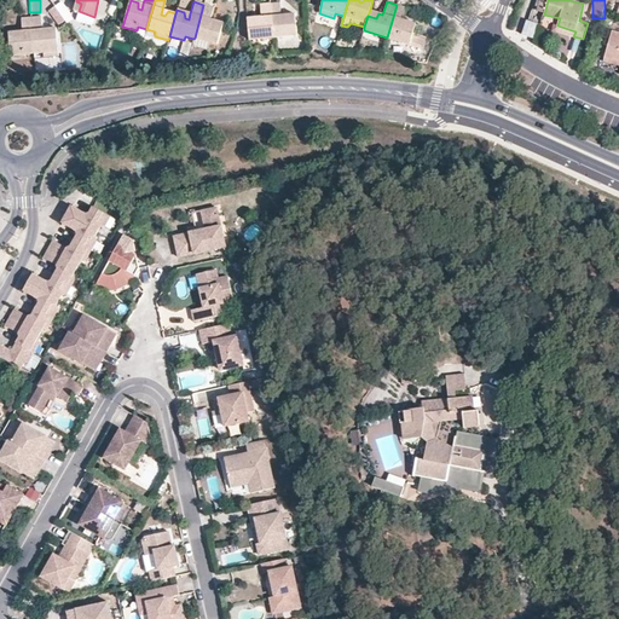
[(47,9),(53,27),(70,21),(65,3),(47,9)]
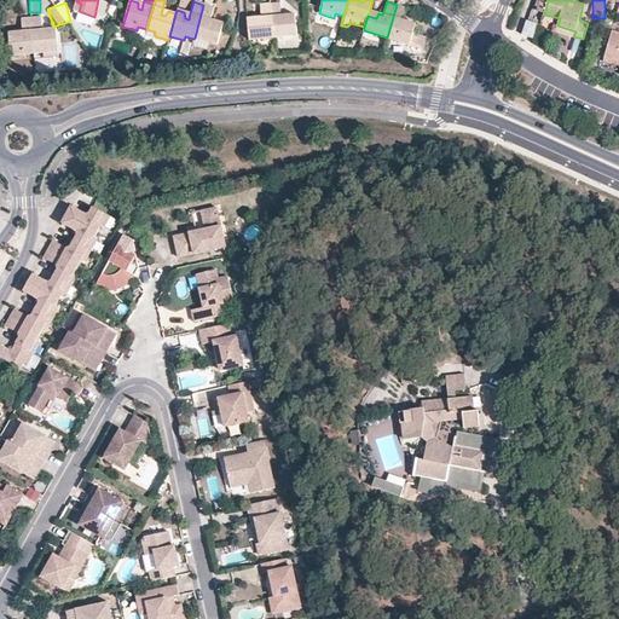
[(279,3),(270,4),(273,38),(296,35),(295,19),(287,19),(285,15),(281,15),(279,3)]
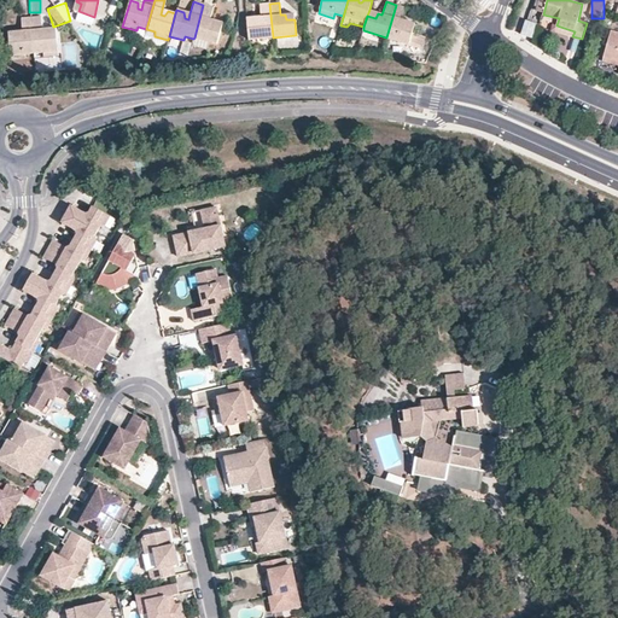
[(249,40),(273,38),(269,4),(258,4),(260,17),(257,17),(255,23),(248,23),(249,40)]
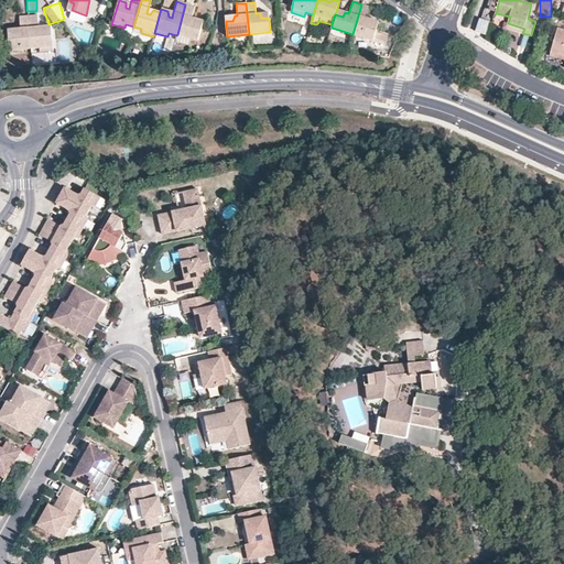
[(202,26),(195,24),(194,19),(191,18),(194,7),(185,4),(177,34),(198,40),(202,26)]
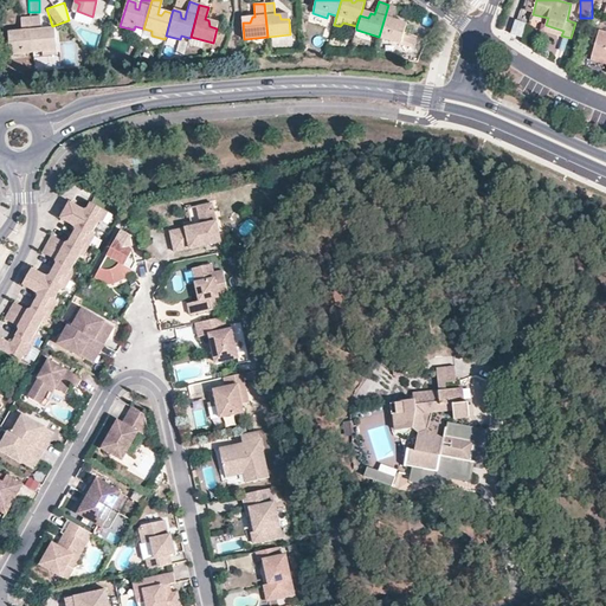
[(405,28),(398,26),(398,21),(393,20),(398,7),(388,5),(379,37),(401,44),(405,28)]
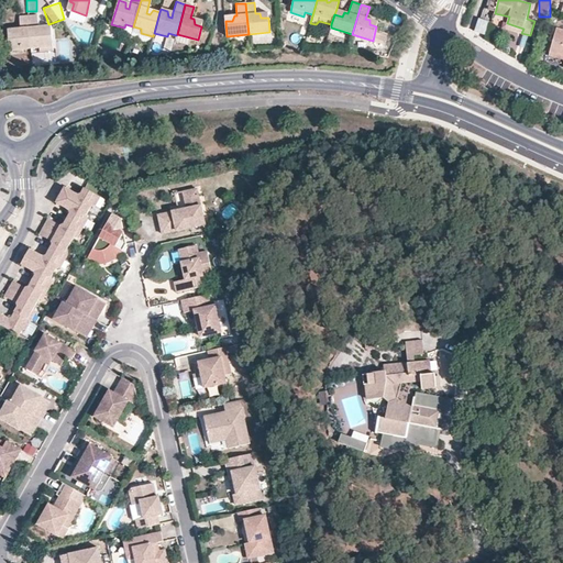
[(19,29),(19,33),(17,34),(14,29),(7,30),(9,54),(23,53),(23,48),(31,48),(28,15),(19,17),(19,29)]
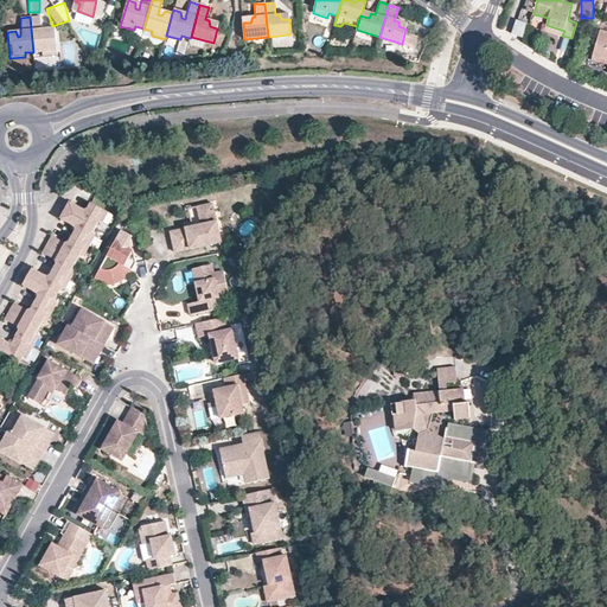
[(49,29),(44,34),(42,34),(40,29),(39,17),(30,17),(33,52),(43,51),(43,56),(57,55),(55,27),(49,29)]
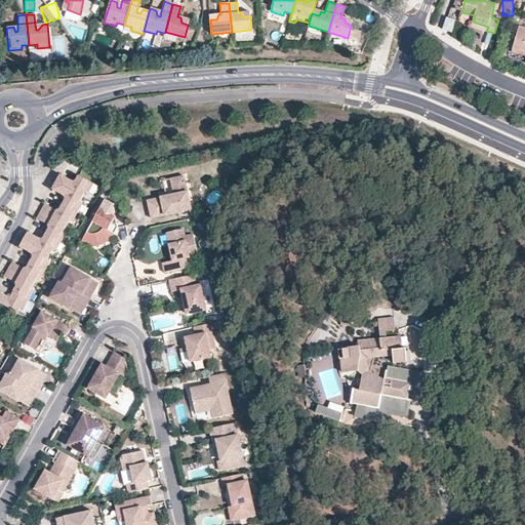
[(456,21),(447,17),(444,29),(452,32),(456,21)]
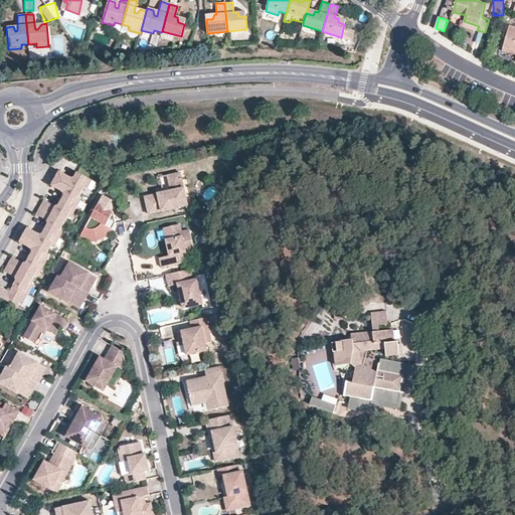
[(464,21),(463,25),(477,30),(479,26),(464,21)]
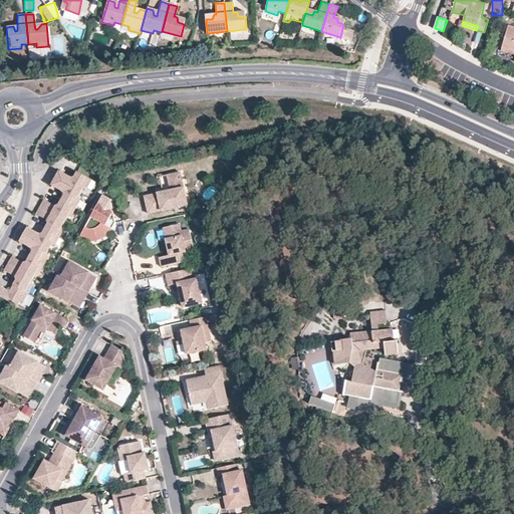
[(513,27),(508,26),(501,47),(513,51),(513,27)]
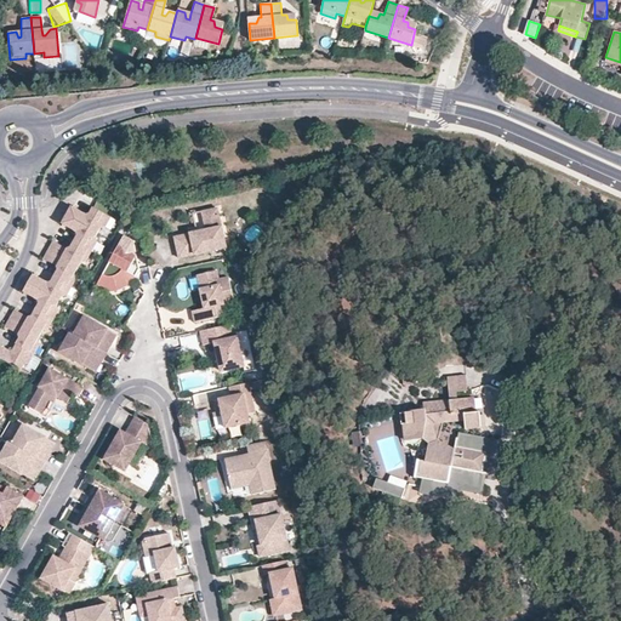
[(108,224),(113,215),(96,205),(92,211),(89,212),(74,205),(64,222),(78,231),(79,234),(73,245),(69,246),(55,239),(45,257),(60,265),(60,268),(53,280),(50,280),(35,273),(26,290),(40,298),(40,302),(34,314),(30,314),(17,307),(7,324),(21,332),(22,336),(15,348),(11,349),(0,342),(0,354),(23,368),(26,363),(30,362),(41,343),(39,339),(44,330),(50,328),(61,308),(58,303),(63,295),(69,294),(79,274),(78,269),(83,261),(89,258),(98,240),(97,235),(102,227),(108,224)]
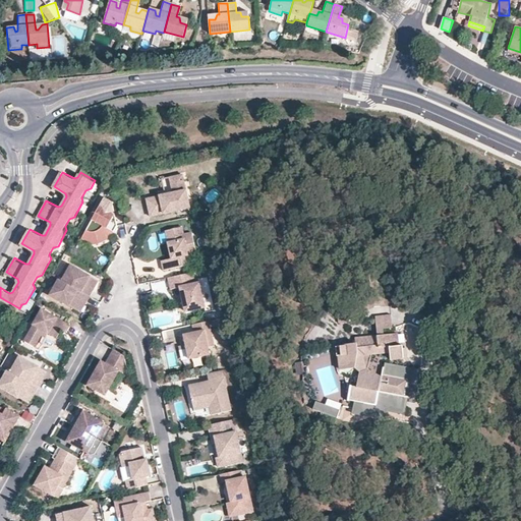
[(183,174),(170,177),(173,192),(147,198),(151,217),(190,208),(183,174)]
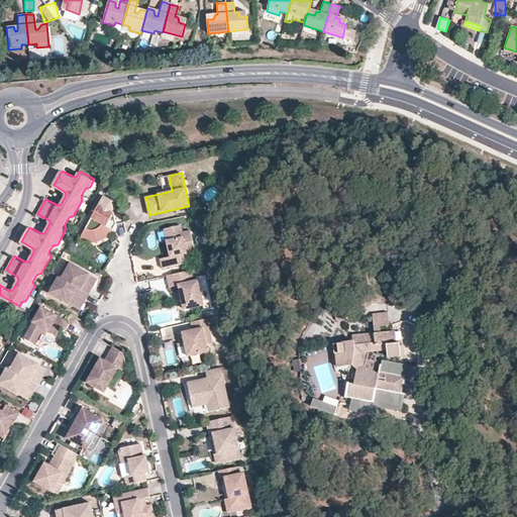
[(91,218),(85,229),(94,230),(97,241),(99,241),(103,240),(106,238),(109,235),(111,233),(113,230),(116,224),(114,213),(111,200),(104,196),(99,205),(91,218)]
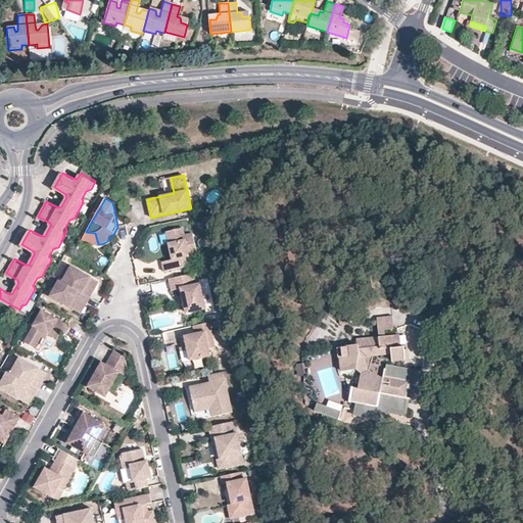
[(185,257),(197,254),(192,233),(184,235),(183,228),(165,232),(172,259),(161,262),(164,272),(187,267),(185,257)]
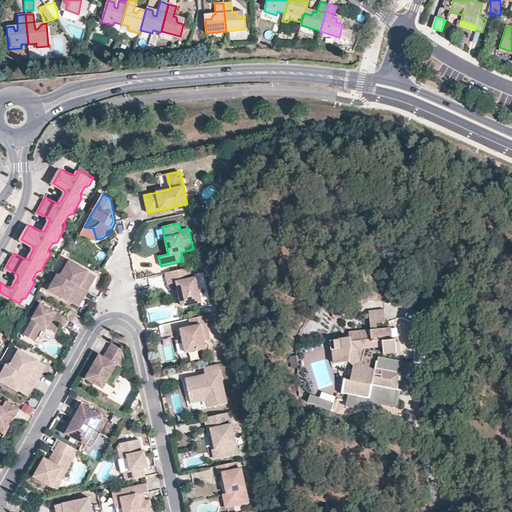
[(84,227),(79,237),(83,239),(87,240),(94,240),(96,239),(93,228),(84,227)]
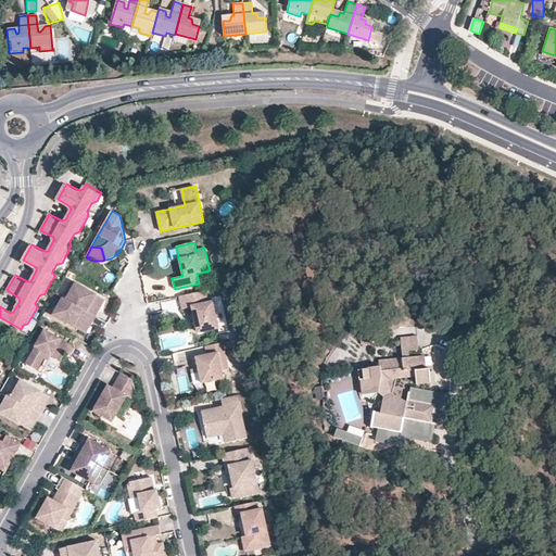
[(83,310),(87,302),(92,305),(98,295),(73,281),(63,299),(83,310)]
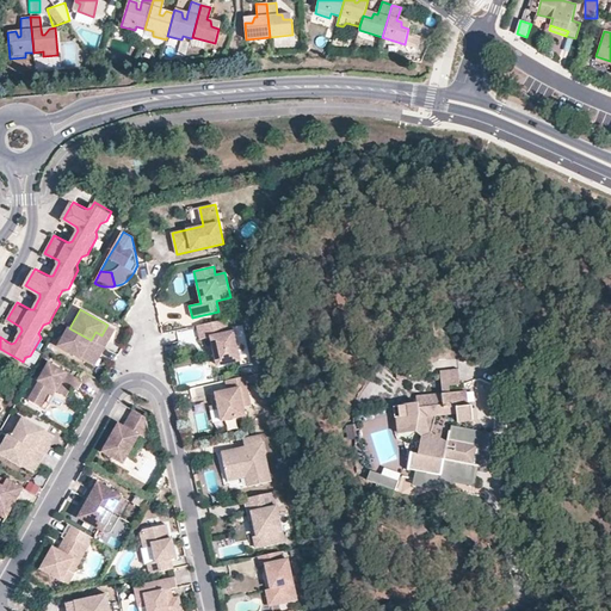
[(233,327),(234,332),(229,333),(227,320),(197,326),(201,340),(211,337),(217,365),(240,360),(241,366),(252,364),(244,325),(233,327)]
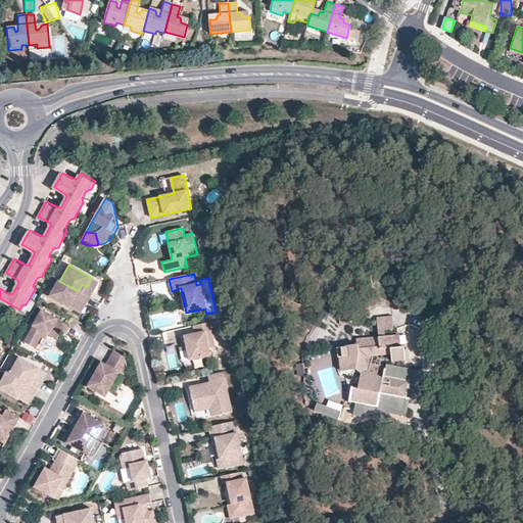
[(373,278),(374,290),(389,289),(388,276),(373,278)]
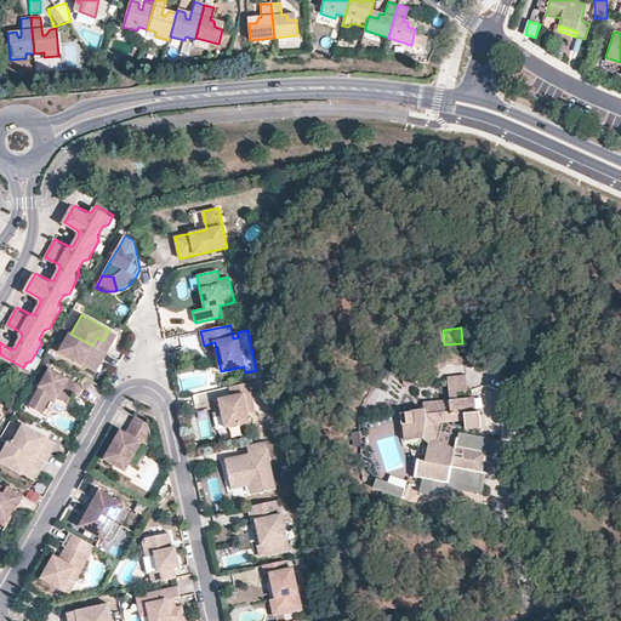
[(107,354),(118,335),(109,330),(103,341),(97,337),(92,346),(107,354)]
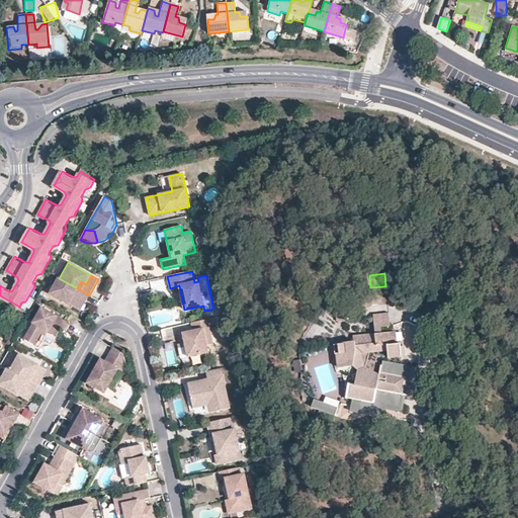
[(77,288),(59,278),(50,293),(74,307),(78,298),(73,295),(77,288)]
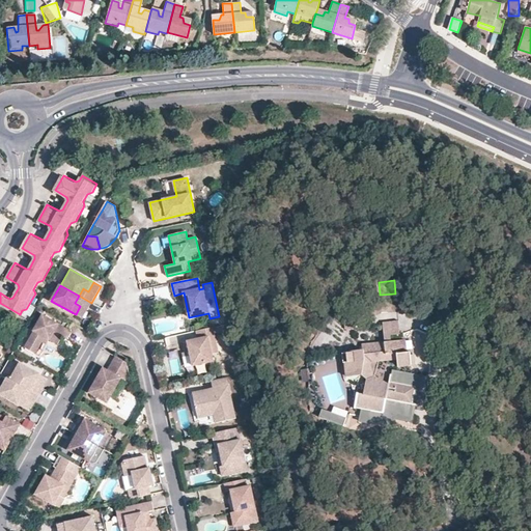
[(91,303),(79,296),(75,303),(80,306),(76,314),(82,318),(91,303)]
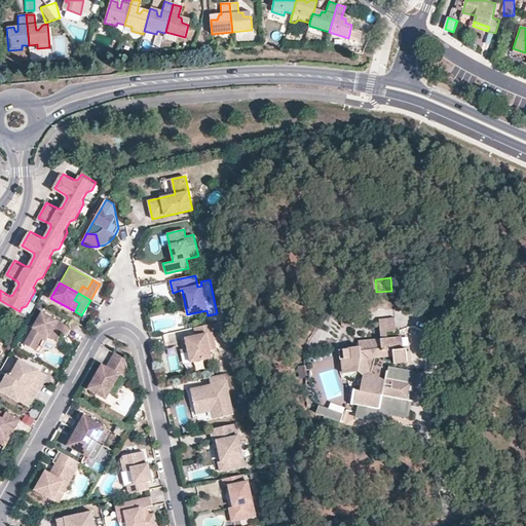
[(72,329),(42,312),(28,339),(38,345),(44,334),(58,341),(63,333),(68,336),(72,329)]
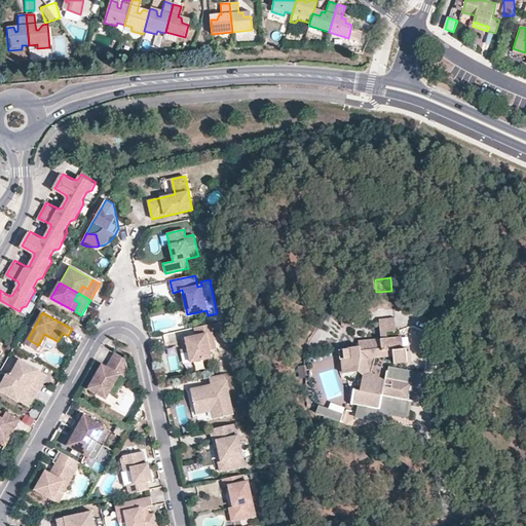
[(340,315),(341,325),(351,324),(350,314),(340,315)]
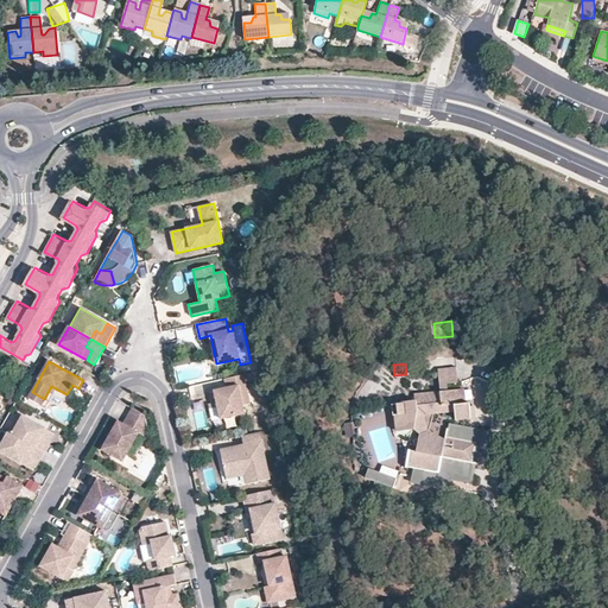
[(438,369),(441,385),(448,384),(458,382),(457,367),(438,369)]
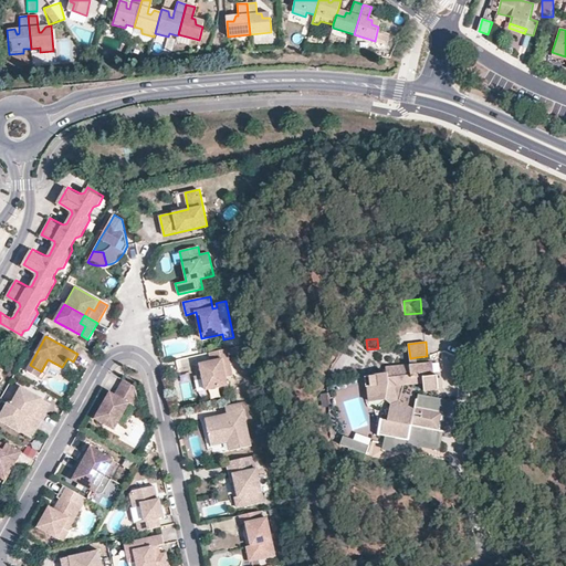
[(226,377),(223,366),(230,364),(227,349),(209,353),(211,362),(200,364),(206,390),(228,385),(226,377)]
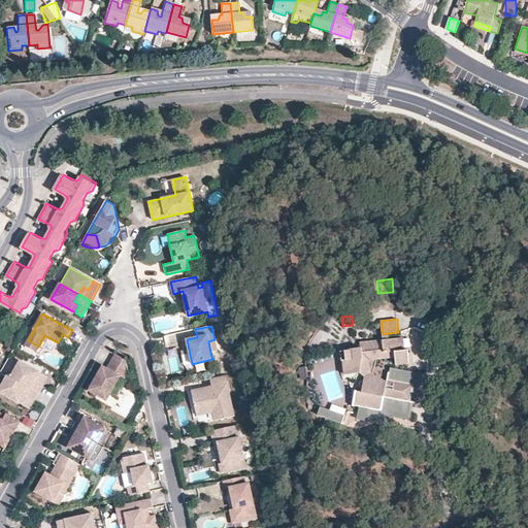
[(39,354),(46,342),(56,348),(58,342),(44,335),(38,347),(28,340),(25,345),(39,354)]
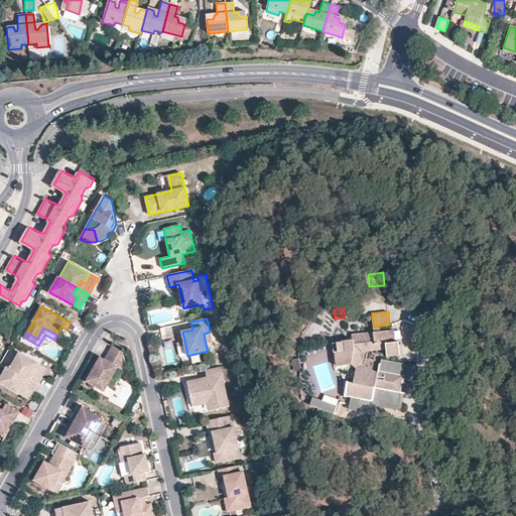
[(387,357),(400,355),(399,342),(395,343),(394,331),(381,332),(374,333),(367,333),(368,343),(355,344),(354,340),(335,342),(335,344),(334,344),(334,353),(336,352),(338,366),(351,364),(357,367),(354,383),(348,382),(345,396),(353,397),(351,406),(377,411),(378,404),(396,408),(402,379),(385,376),(386,372),(378,371),(377,376),(364,368),(369,351),(386,350),(387,357)]
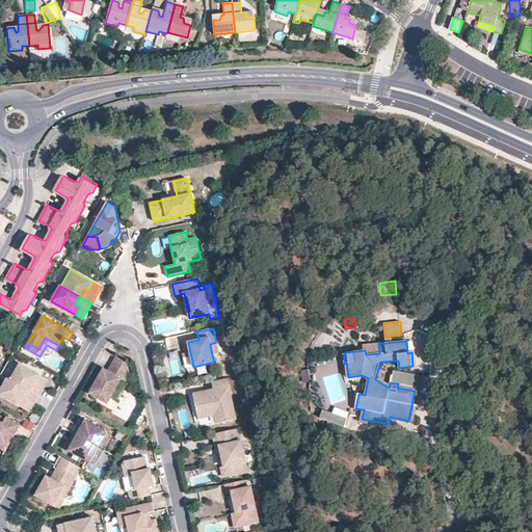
[(218,353),(216,342),(210,344),(212,354),(218,353)]
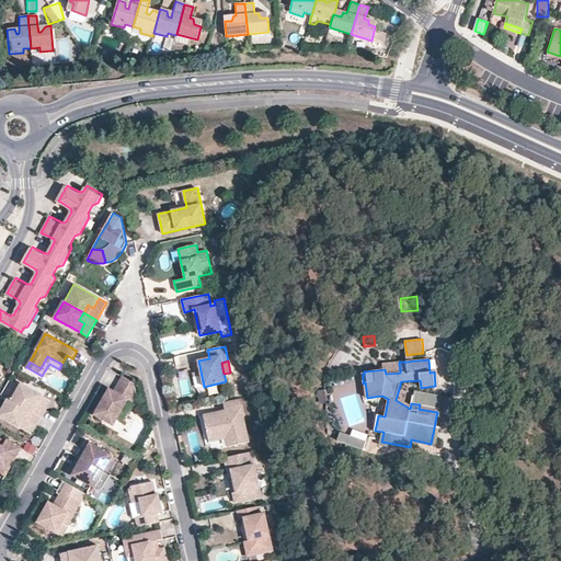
[(385,369),(386,374),(400,373),(399,362),(395,363),(395,365),(390,365),(390,363),(385,364),(385,369)]
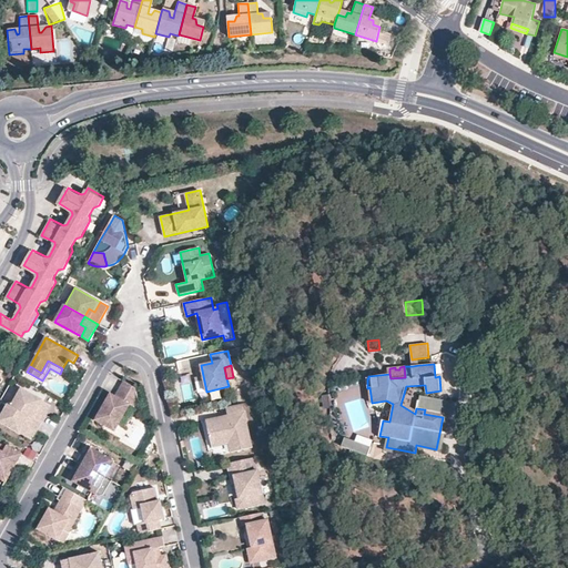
[(115,432),(130,405),(133,407),(138,398),(135,388),(123,382),(115,396),(111,394),(95,421),(115,432)]
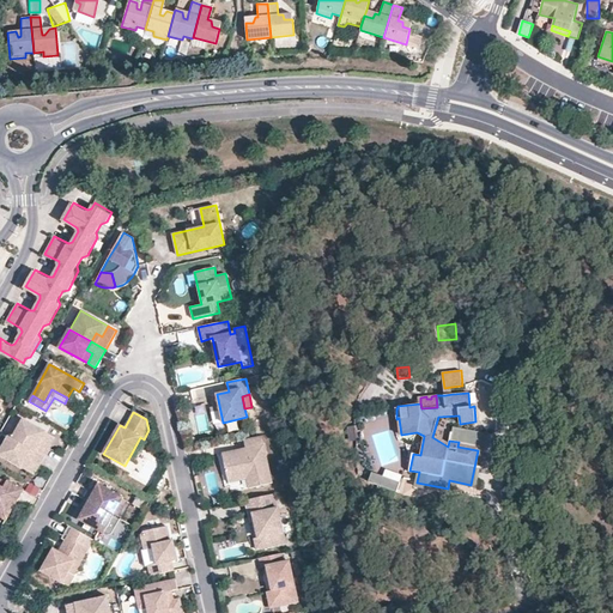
[(40,466),(50,448),(42,443),(48,434),(19,418),(0,450),(0,455),(26,471),(32,461),(40,466)]
